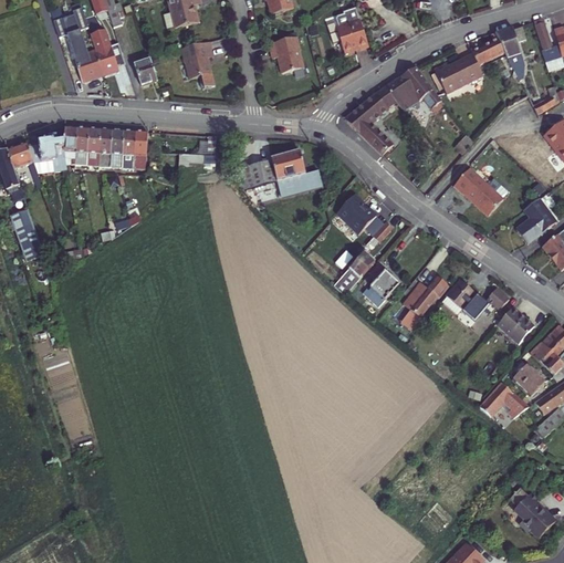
[(86,0),(92,16),(104,12),(100,0),(86,0)]
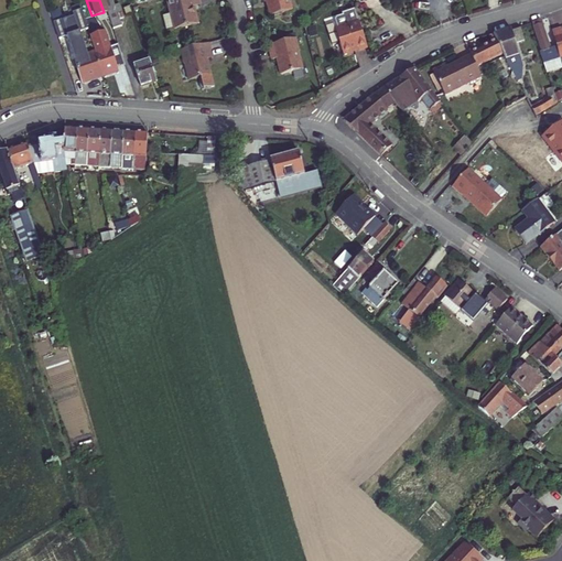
[(165,0),(169,12),(161,14),(164,28),(172,25),(173,28),(196,22),(192,6),(198,3),(197,0),(165,0)]
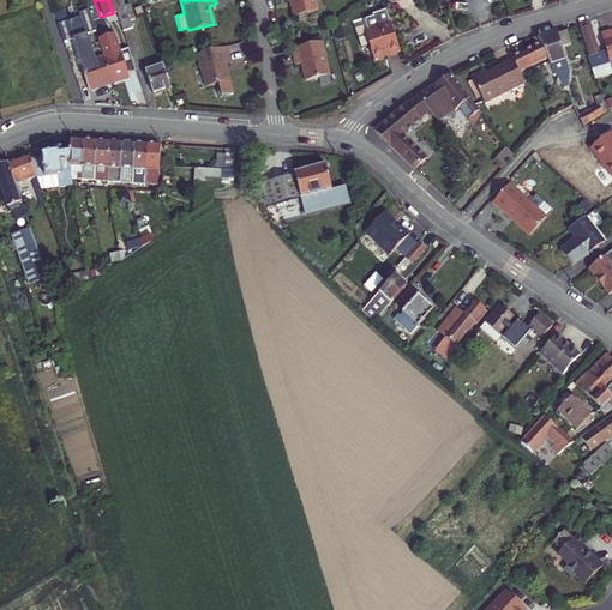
[(313,11),(311,0),(282,0),(283,2),(287,1),(291,17),(313,11)]
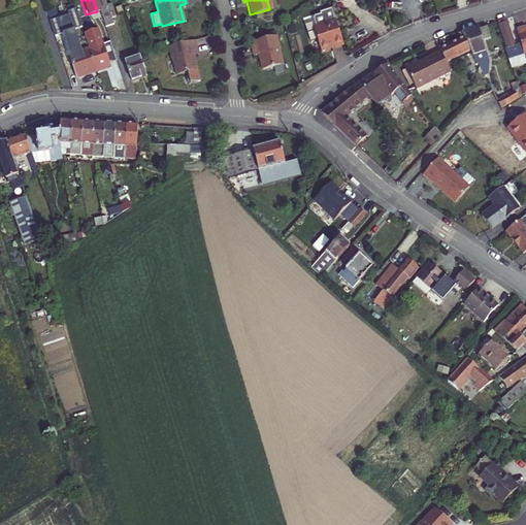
[(314,38),(318,50),(331,45),(331,46),(339,43),(328,7),(316,11),(317,12),(310,14),(309,17),(310,20),(301,23),(306,40),(314,38)]
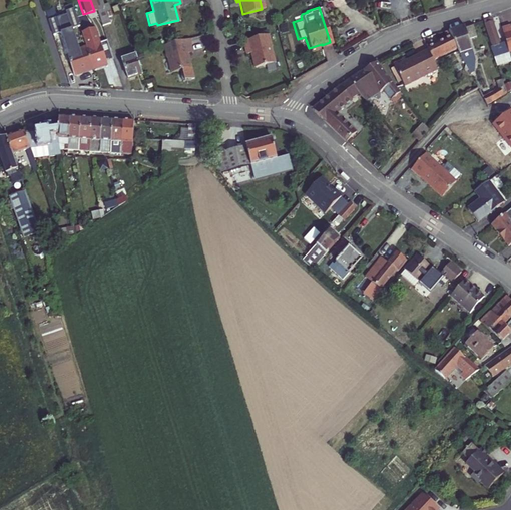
[(95,14),(100,29),(108,26),(103,11),(95,14)]
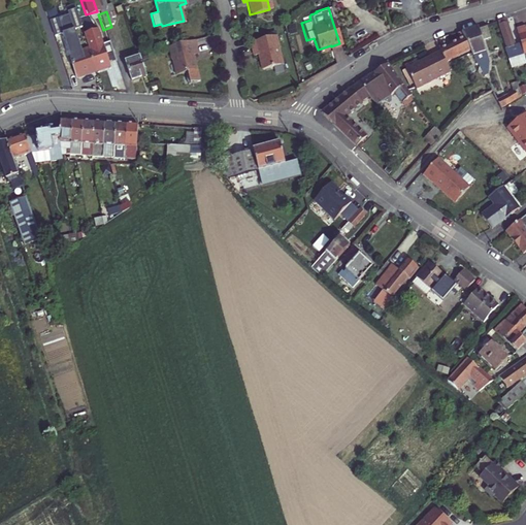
[(66,14),(70,27),(77,25),(74,12),(66,14)]
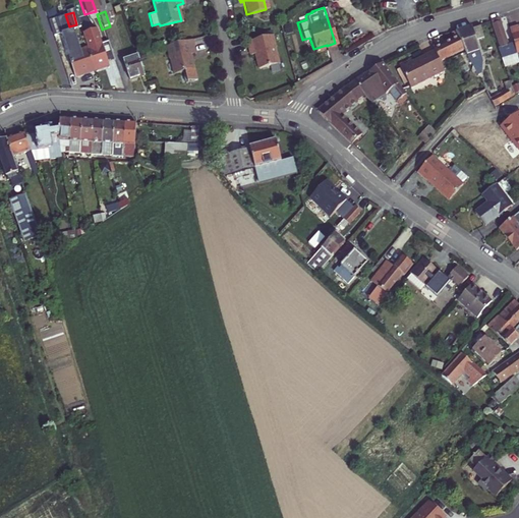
[(56,19),(59,30),(69,26),(65,14),(55,17),(56,19)]
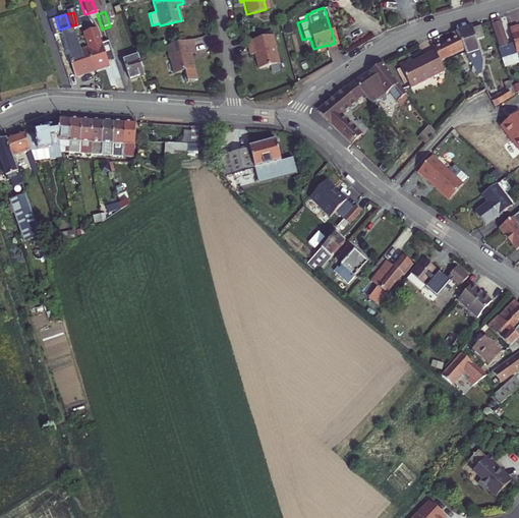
[(48,20),(52,32),(59,30),(56,19),(55,17),(48,20)]
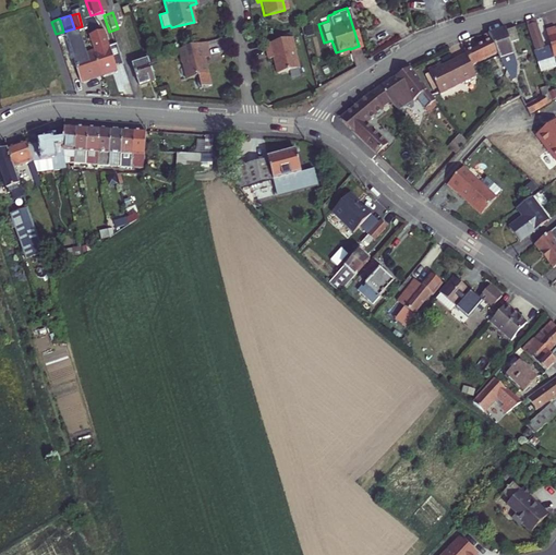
[(535,50),(540,61),(554,56),(550,45),(545,46),(536,23),(533,20),(529,22),(528,25),(538,49),(535,50)]
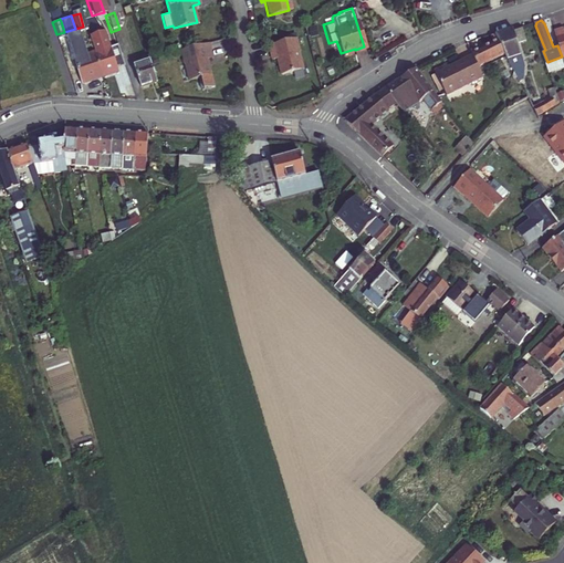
[(522,22),(498,30),(504,50),(505,53),(507,58),(512,68),(522,63),(517,40),(526,37),(522,22)]
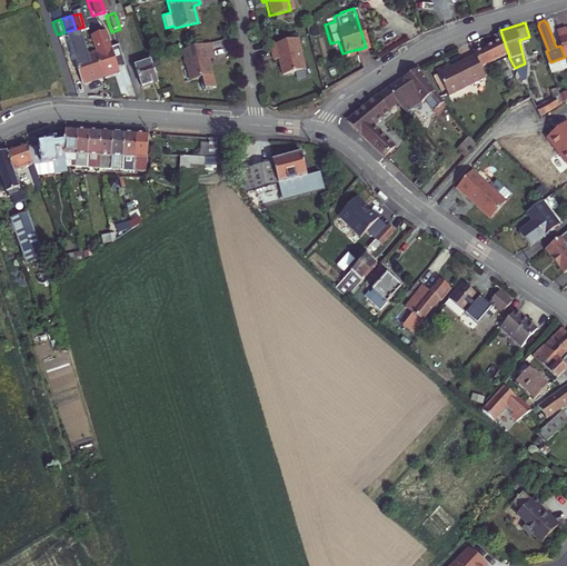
[(564,25),(555,28),(564,53),(566,52),(566,28),(566,29),(564,25)]
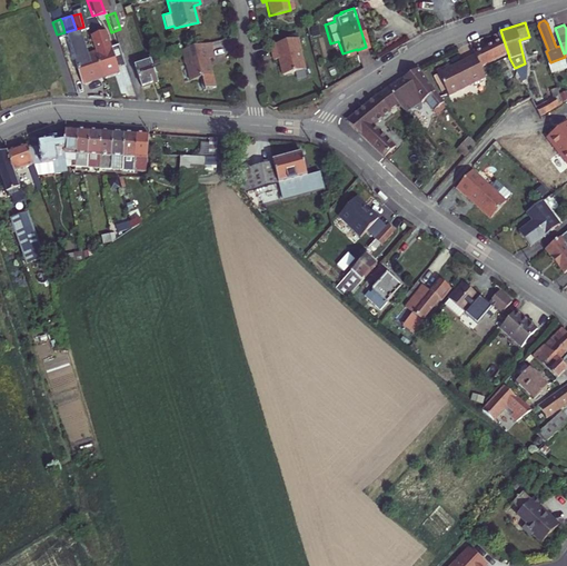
[(475,53),(480,63),(507,50),(500,30),(490,33),(493,41),(474,50),(475,53)]
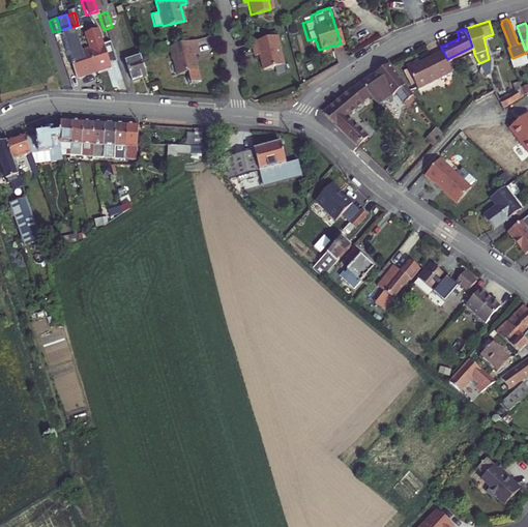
[(81,33),(86,50),(93,71),(109,66),(108,64),(114,62),(108,42),(100,45),(95,29),(81,33)]
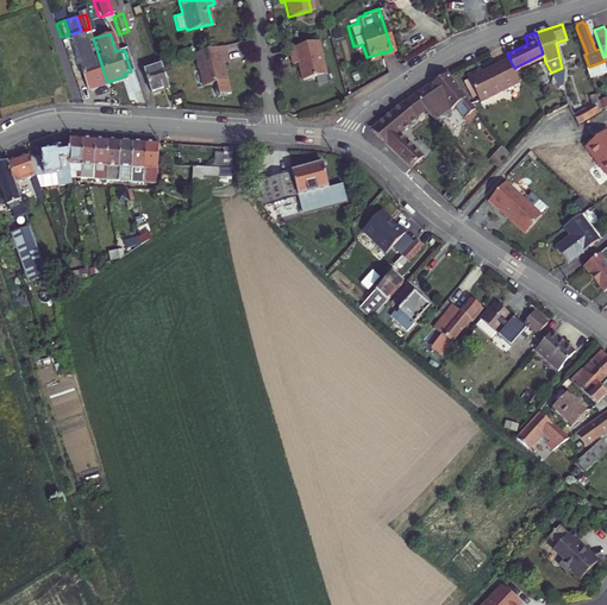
[(314,41),(285,48),(288,64),(294,62),(299,80),(321,75),(317,56),(318,56),(314,41)]
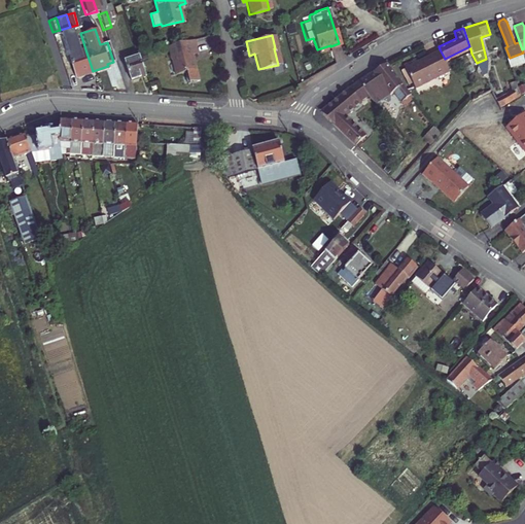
[(196,37),(170,44),(173,58),(175,58),(179,73),(186,71),(189,82),(201,79),(195,54),(200,51),(196,37)]
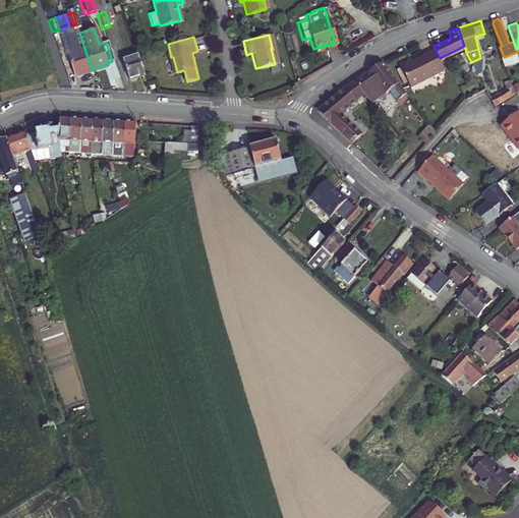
[(84,49),(74,52),(72,43),(63,46),(72,76),(92,70),(84,49)]
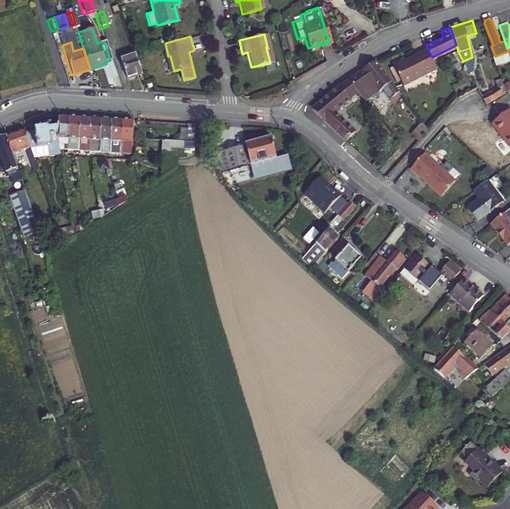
[(427,48),(423,50),(432,69),(436,67),(432,57),(427,48)]
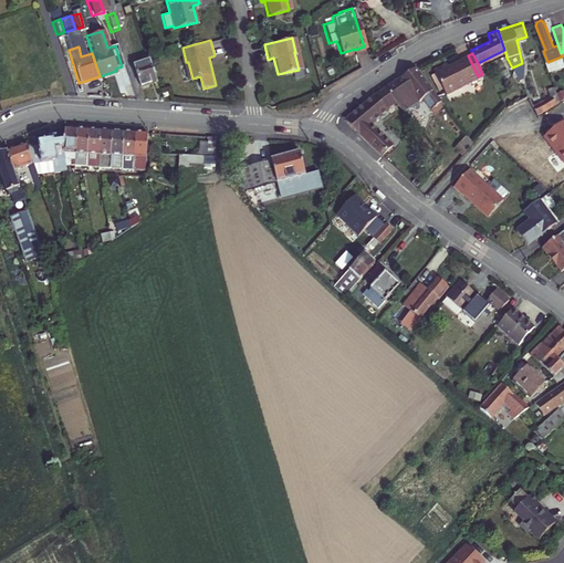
[(478,76),(468,55),(448,64),(447,61),(434,66),(445,92),(478,76)]
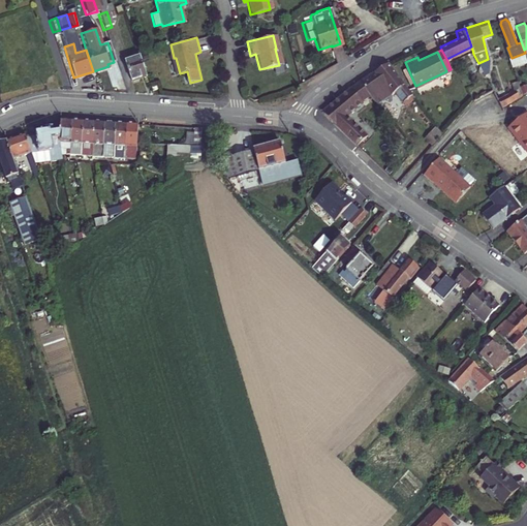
[(130,83),(145,79),(137,59),(124,63),(130,83)]
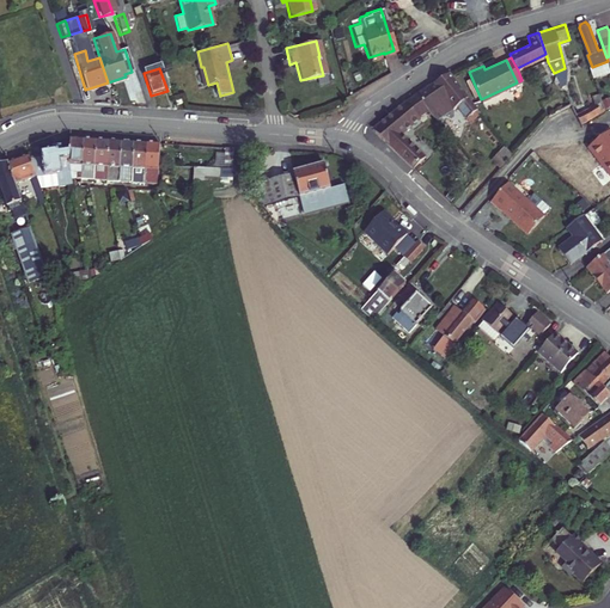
[(565,68),(554,73),(559,84),(566,80),(565,68)]
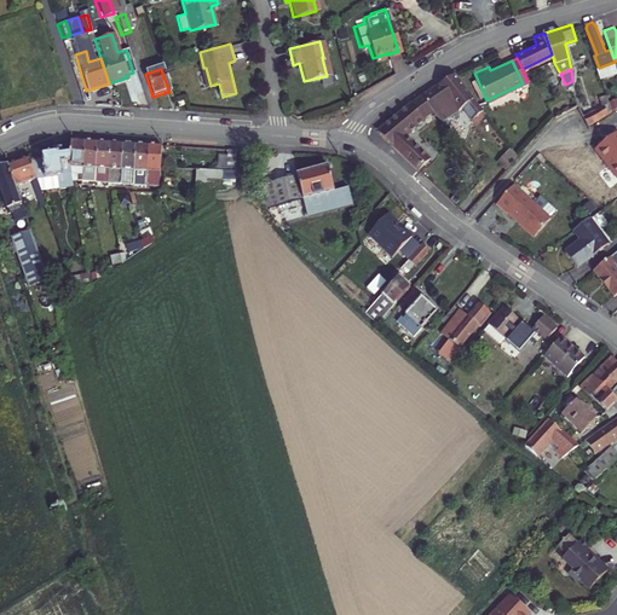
[(454,71),(430,87),(436,94),(426,100),(432,108),(450,96),(459,108),(461,105),(471,117),(482,109),(454,71)]
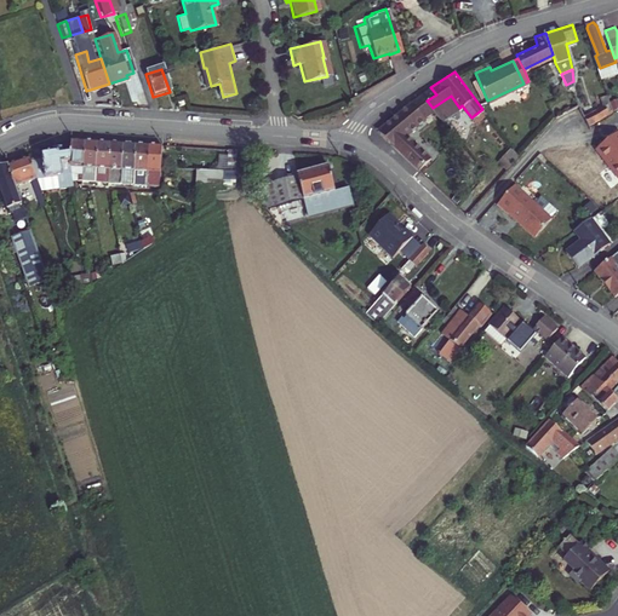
[(421,95),(427,101),(436,95),(430,87),(421,95)]
